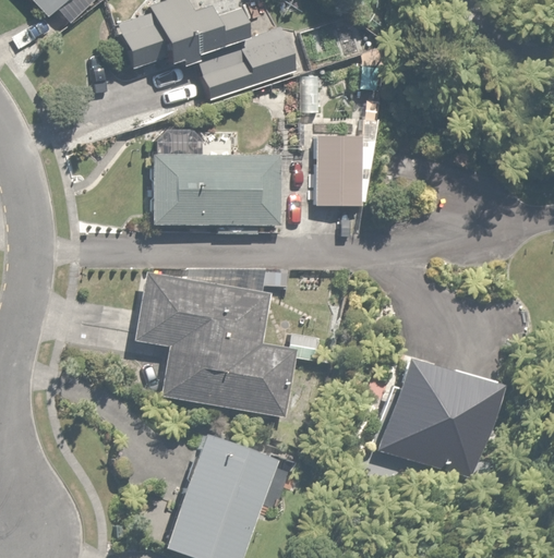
[(28,0),(46,20),(58,9),(70,23),(95,0),(28,0)]
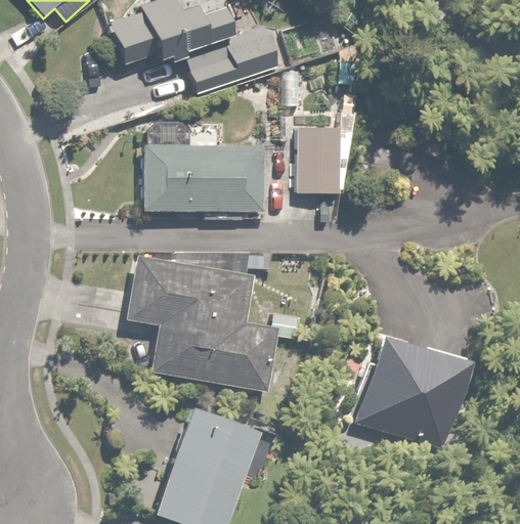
[(187,60),(197,92),(278,70),(267,28),(234,37),(226,9),(202,16),(199,6),(186,9),(182,0),(156,0),(140,4),(143,13),(115,22),(126,62),(156,54),(159,64),(175,60),(176,63),(187,60)]
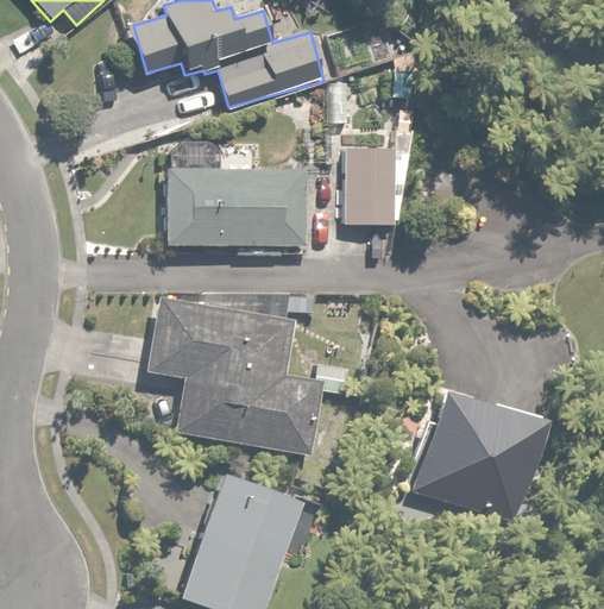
[(182,145),(169,156),(168,244),(239,245),(239,256),(283,256),(283,248),(306,248),(307,171),(221,170),(222,146),(182,145)]
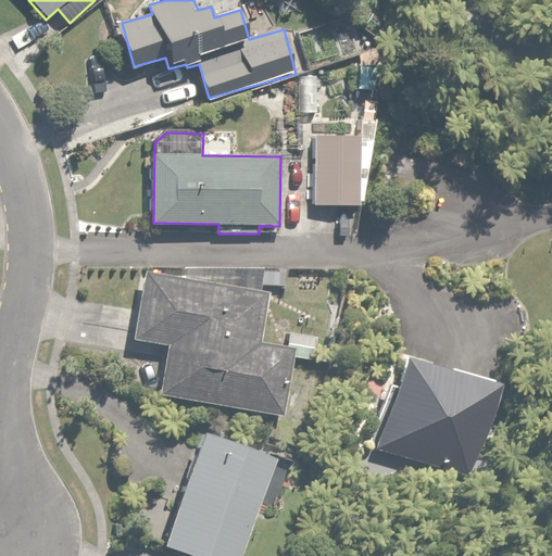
[(359,138),(317,138),(317,162),(295,162),(295,193),(315,193),(315,206),(355,206),(355,194),(369,194),(369,175),(359,175),(359,138)]
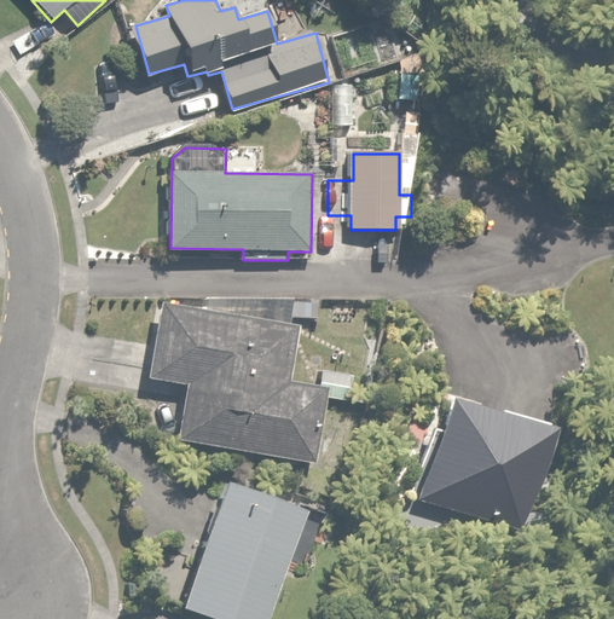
[(302,324),(163,304),(152,380),(184,385),(175,440),(319,461),(330,385),(351,388),(353,371),(325,366),(322,385),(294,381),(302,324)]
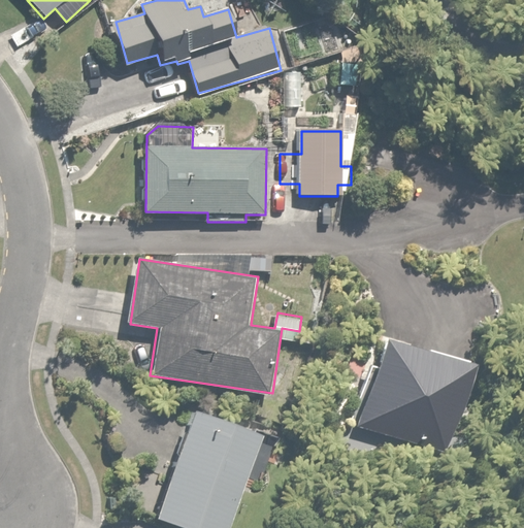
[(357,407),(365,409),(360,427),(450,452),(476,362),(385,337),(380,358),(371,356),(357,407)]
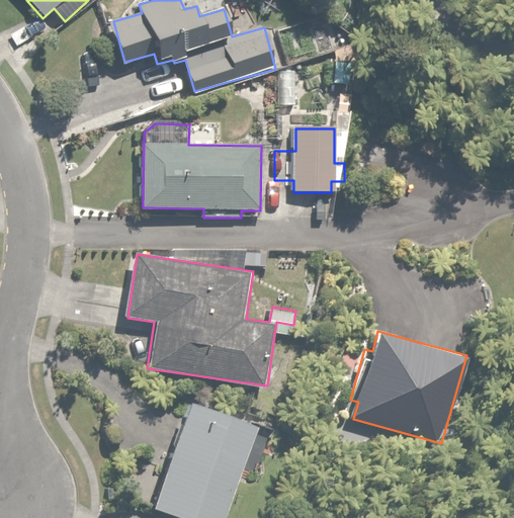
[(183,517),(226,517),(242,473),(261,481),(272,450),(253,443),(257,429),(190,405),(154,508),(183,517)]
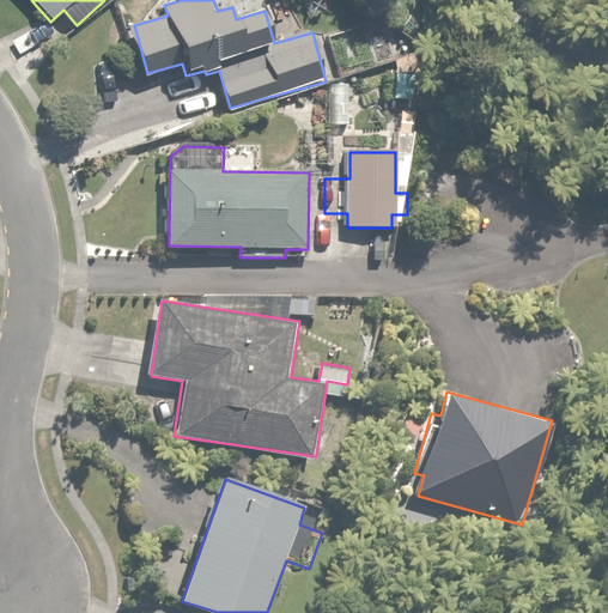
All buildings are outlined.
